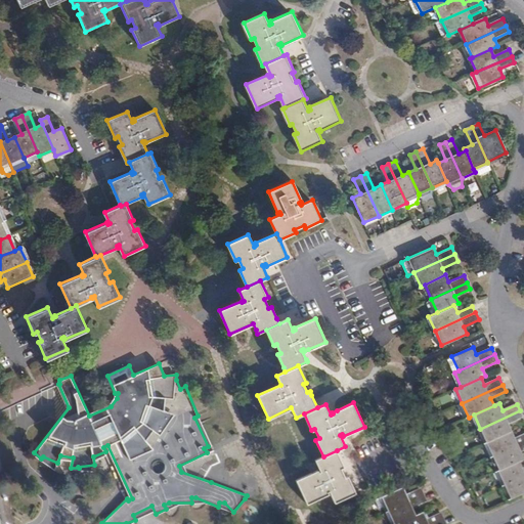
[(520,410),(480,429),(486,442),(512,431),(509,424),(523,417),(520,410)]
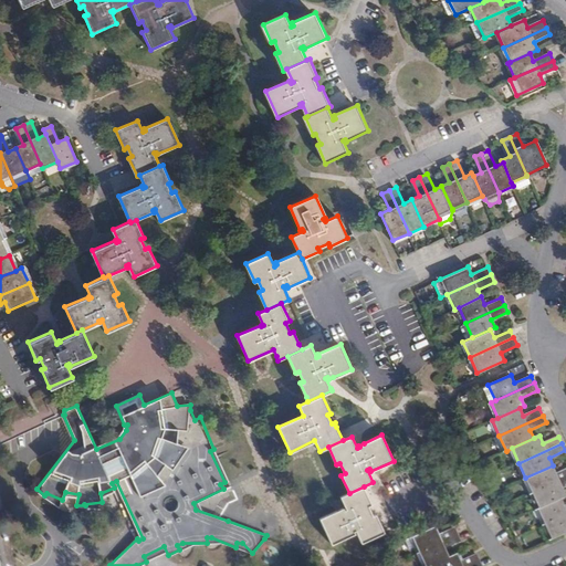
[(553,465),(525,478),(533,493),(565,478),(565,469),(557,473),(553,465)]
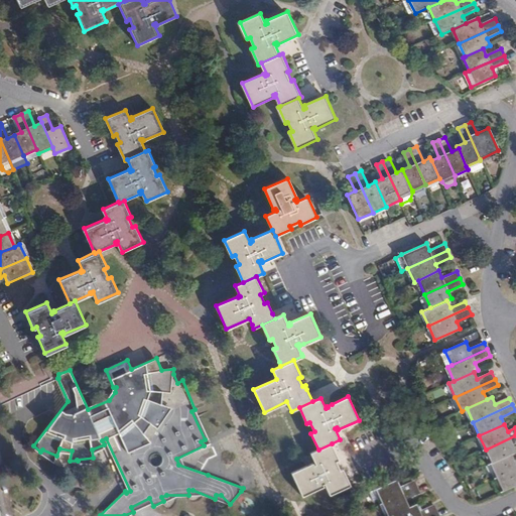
[(515,435),(486,449),(492,464),(512,455),(515,453),(515,449),(514,444),(515,443),(515,435)]
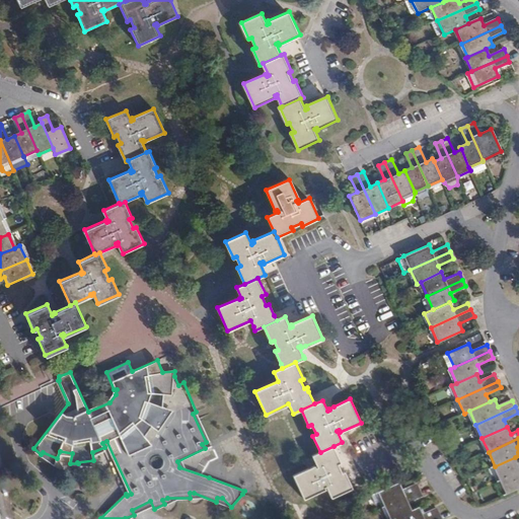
[(331,498),(353,489),(346,471),(342,473),(338,463),(341,462),(337,452),(334,446),(320,452),(312,455),(314,460),(316,465),(312,467),(293,475),(304,500),(327,489),(331,498)]
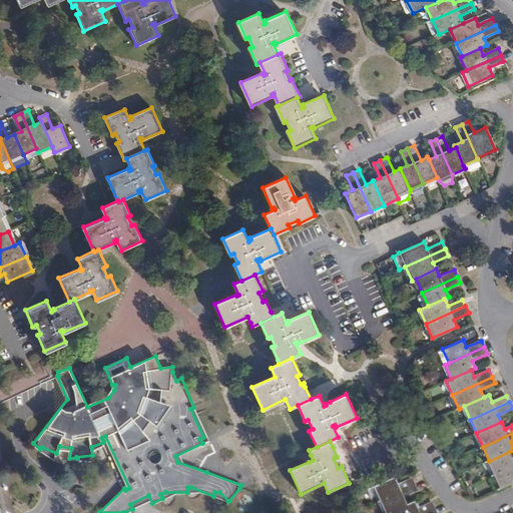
[(512,458),(512,459),(509,452),(489,461),(487,462),(494,476),(512,466),(512,458)]
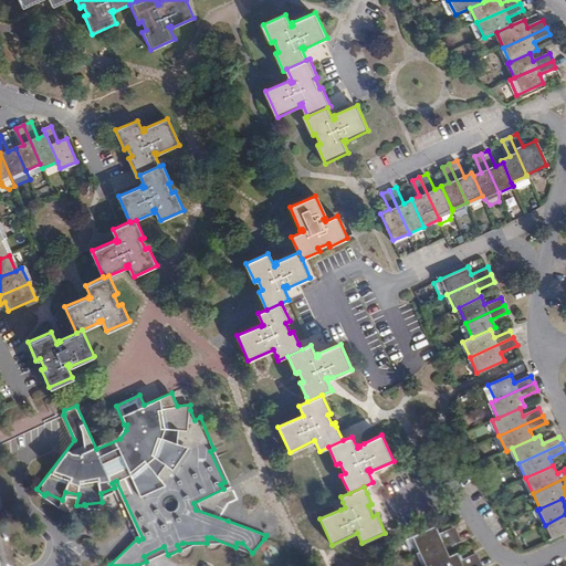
[(565,514),(545,525),(552,541),(565,533),(565,514)]
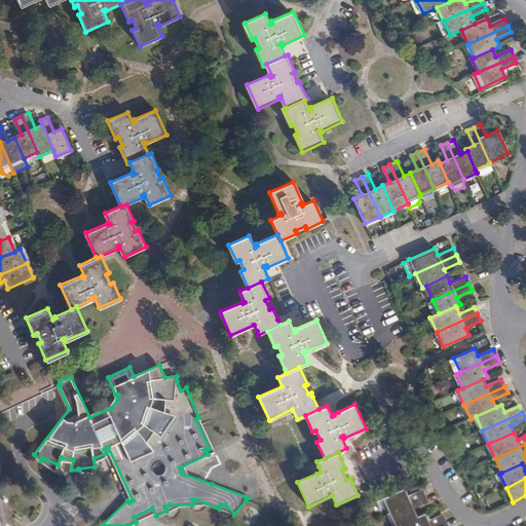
[(422,489),(407,496),(404,489),(383,498),(389,513),(425,496),(422,489)]
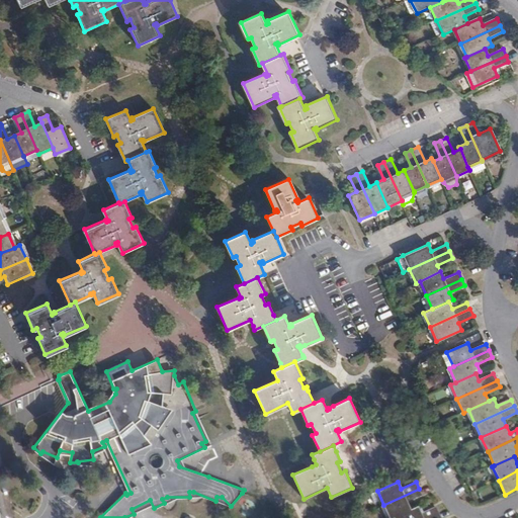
[(419,489),(383,505),(389,517),(392,517),(394,517),(411,510),(408,502),(422,496),(419,489)]
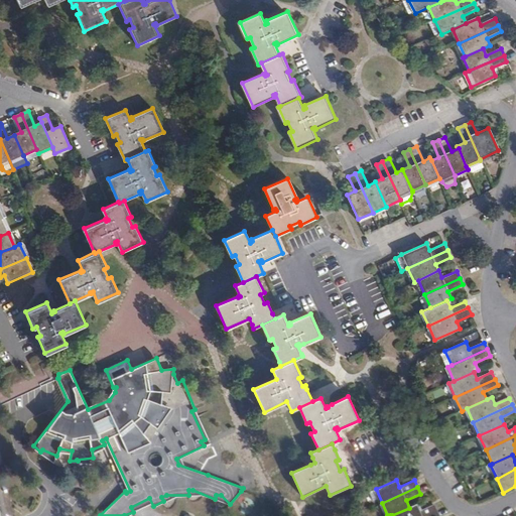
[(409,508),(392,515),(391,515),(425,515),(437,511),(434,504),(419,511),(416,505),(409,508)]
